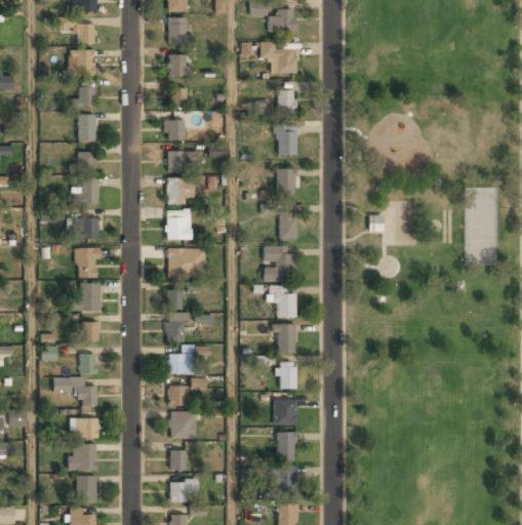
[(72,0),(72,11),(97,11),(97,0),(72,0)]
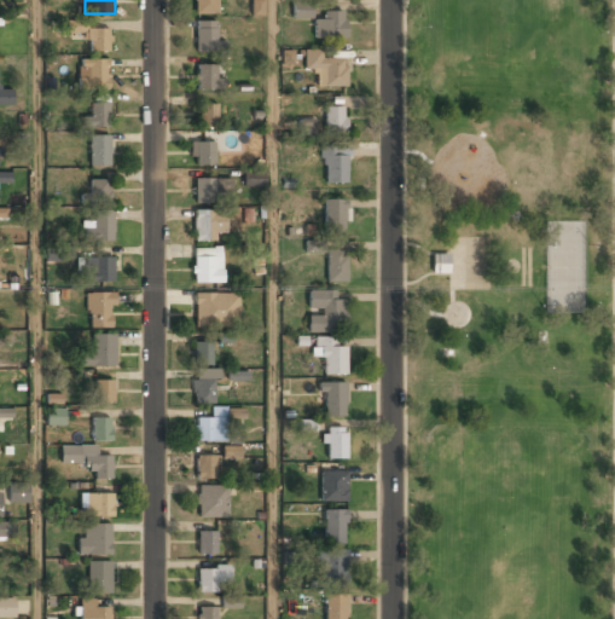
[(197,0),(197,13),(220,13),(220,0),(197,0)]
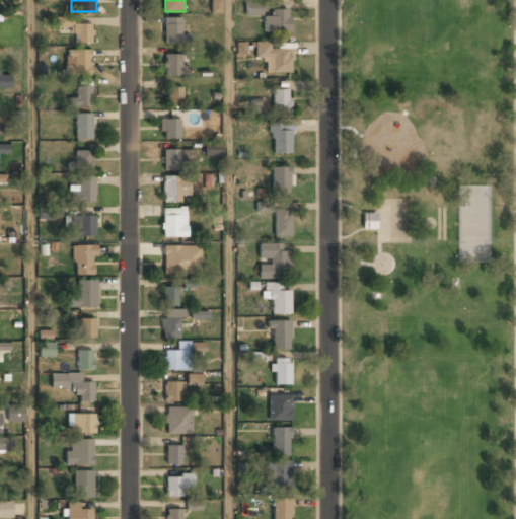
[(213,0),(214,13),(225,12),(224,0),(213,0)]
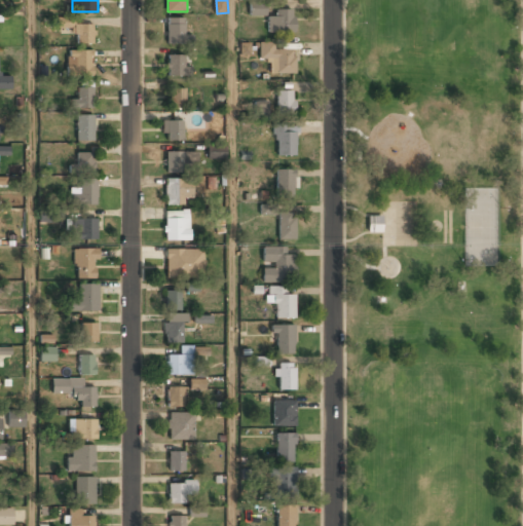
[(268,0),(252,0),(252,16),(269,16),(268,0)]
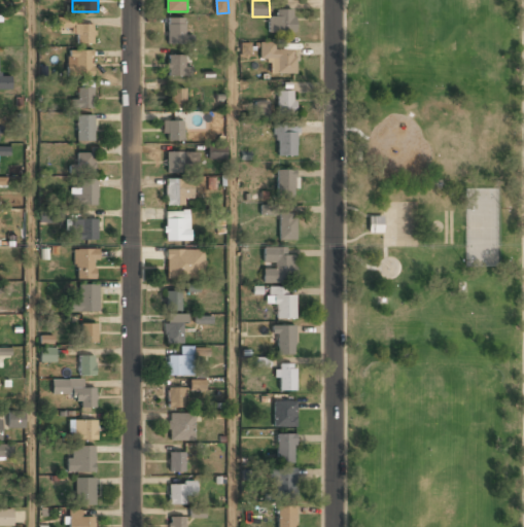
[(297,11),(270,11),(270,33),(297,33),(297,11)]
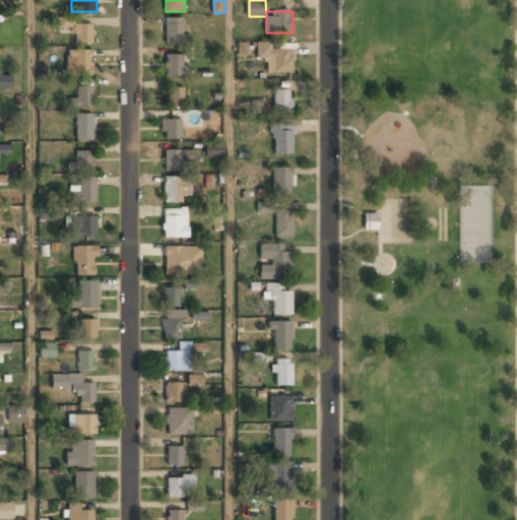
[(168,43),(185,43),(185,16),(168,16),(168,43)]
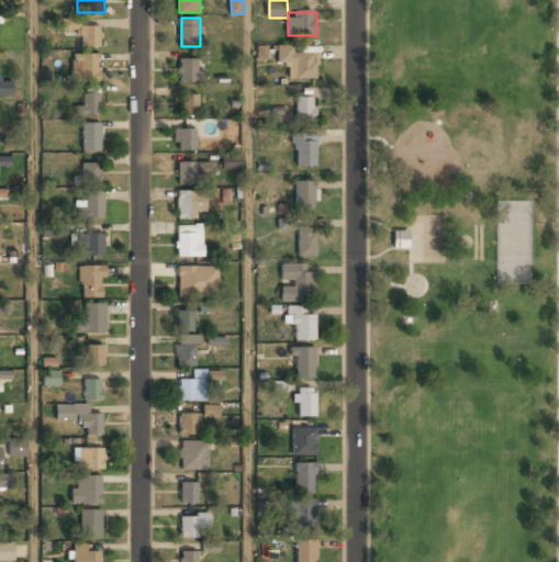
[(80,47),(101,47),(101,24),(80,24),(80,47)]
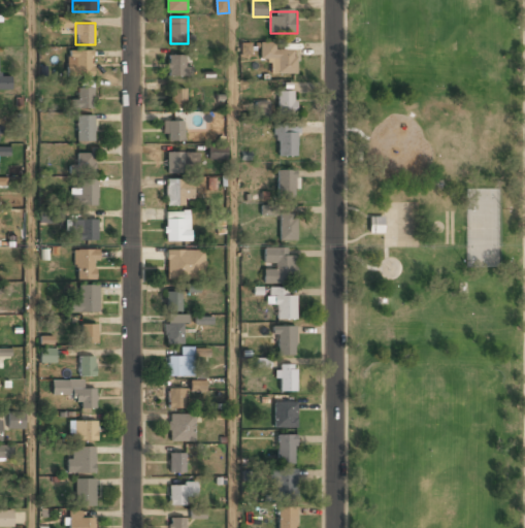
[(243,55),(254,55),(254,42),(243,42),(243,55)]
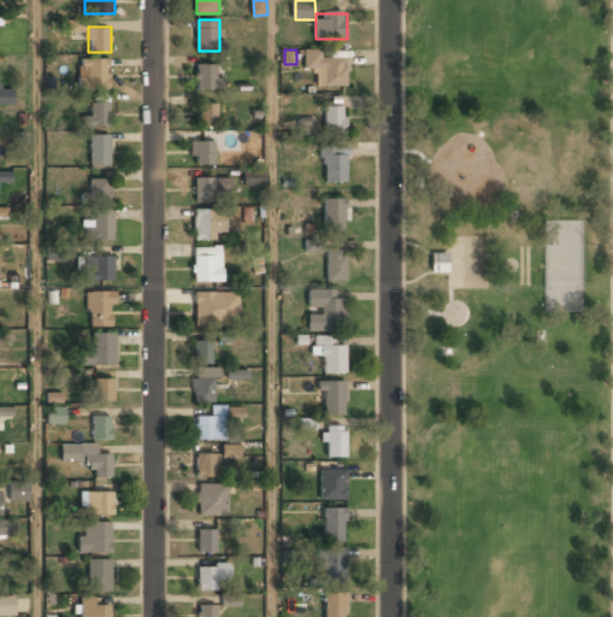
[(306,72),(318,72),(318,86),(348,86),(348,58),(325,58),(325,50),(306,50),(306,72)]
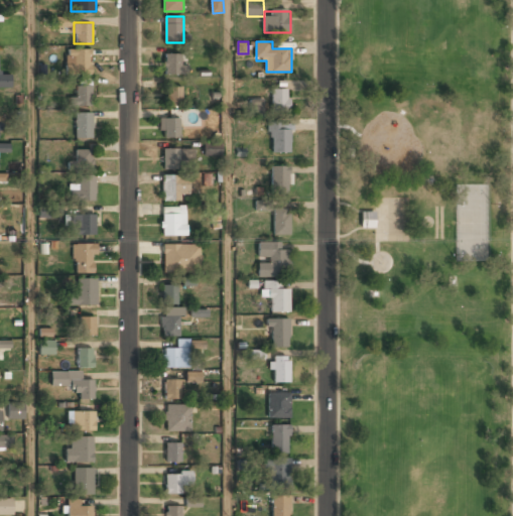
[(93,48),(68,48),(68,74),(93,74),(93,48)]
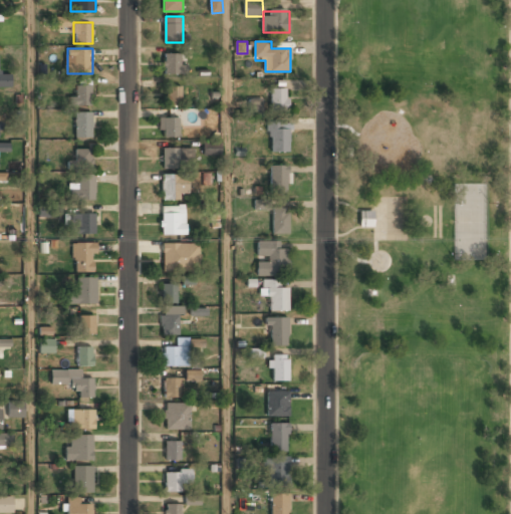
[(189,63),(183,63),(183,53),(166,53),(166,73),(189,73),(189,63)]
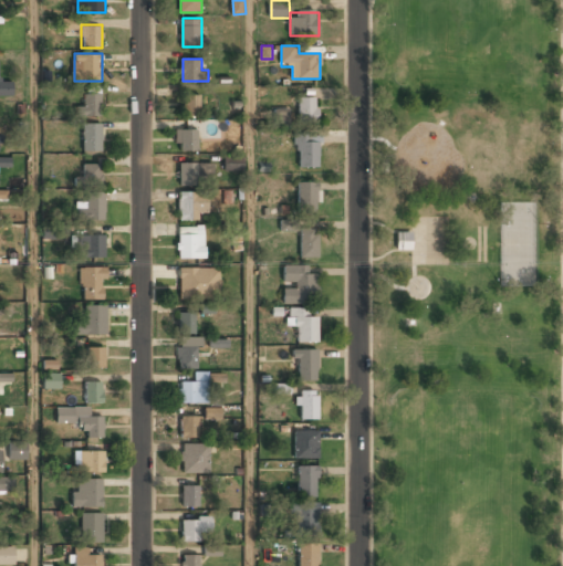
[(0,95),(13,95),(13,82),(0,82),(0,95)]
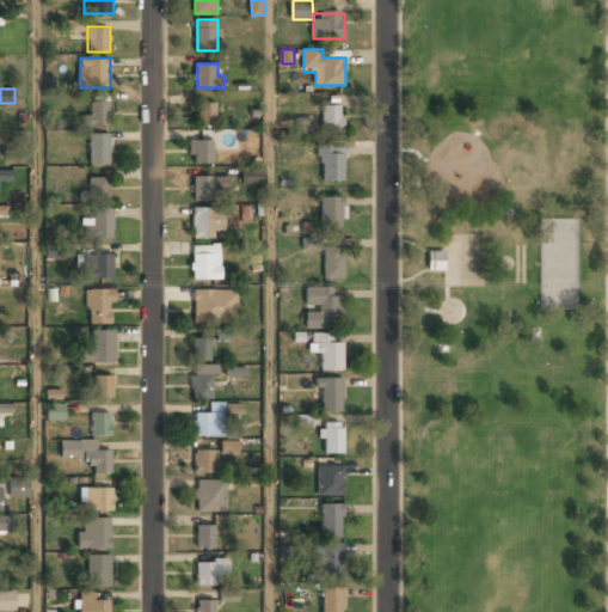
[(85,114),(85,126),(111,126),(111,101),(91,101),(91,114),(85,114)]
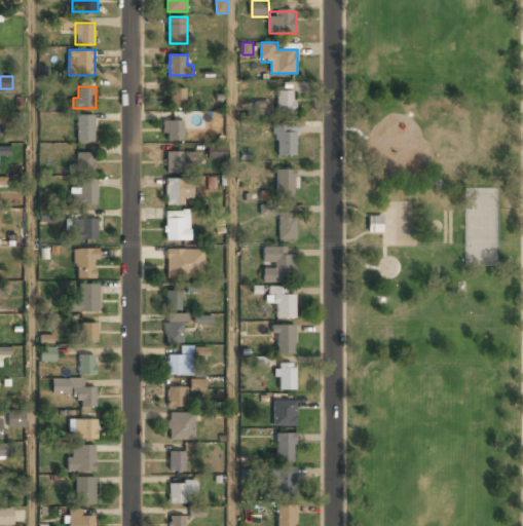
[(187,87),(171,87),(171,108),(187,108),(187,87)]
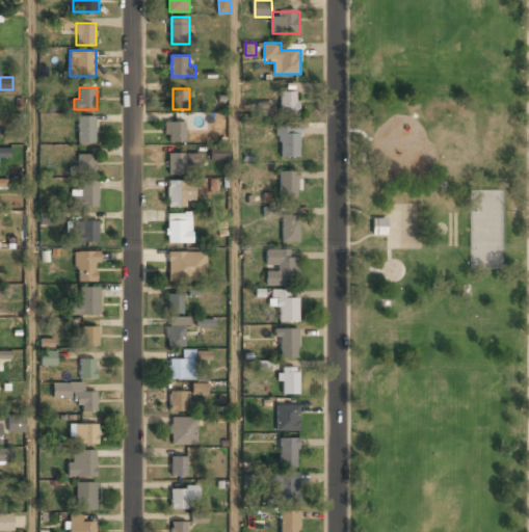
[(282,90),(282,115),(300,115),(300,90),(282,90)]
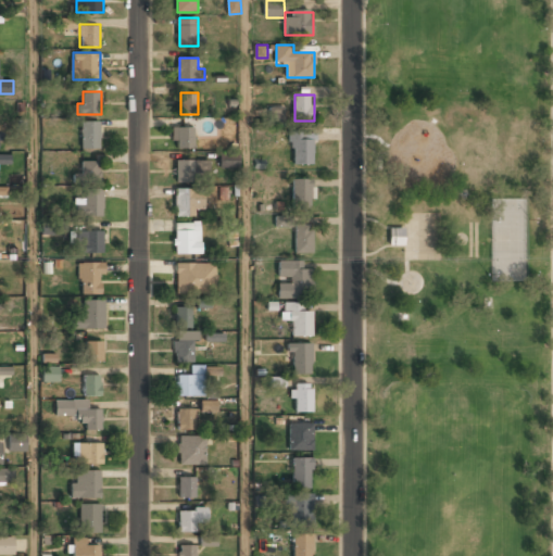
[(287,124),(287,108),(272,106),(272,124),(287,124)]
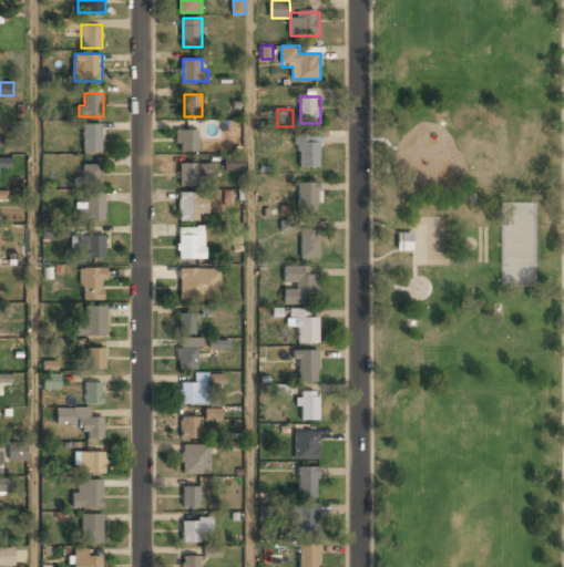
[(103,123),(85,124),(85,152),(103,152),(103,123)]
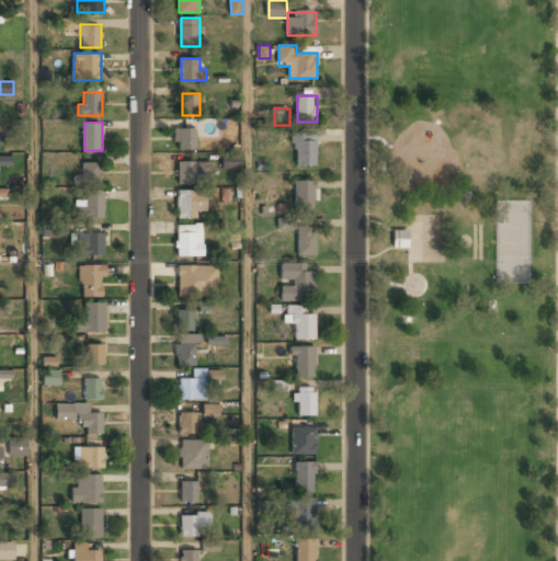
[(197,129),(178,129),(178,150),(197,150),(197,129)]
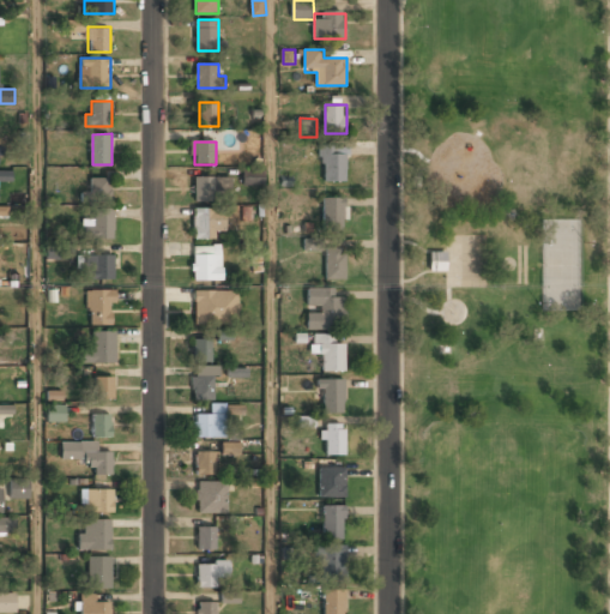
[(348,146),(324,146),(324,182),(348,182),(348,146)]
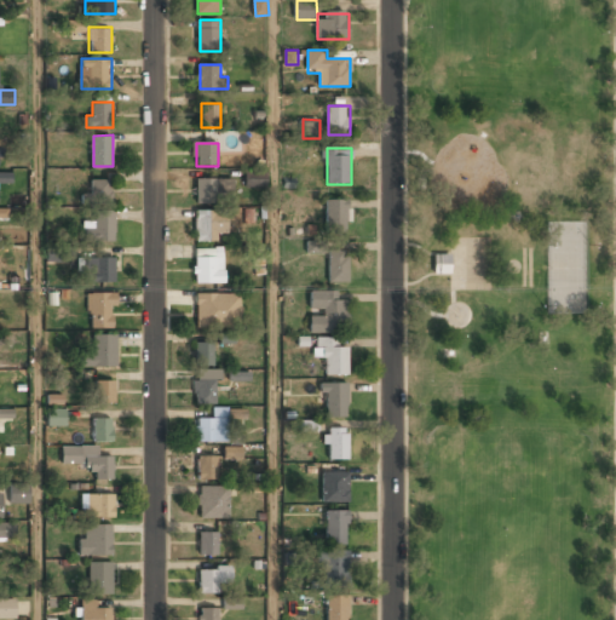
[(266,171),(247,171),(247,187),(266,187),(266,171)]
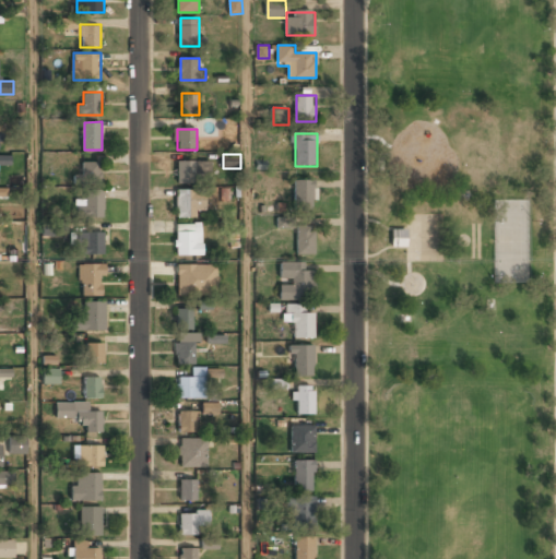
[(99,182),(103,163),(85,161),(82,181),(99,182)]
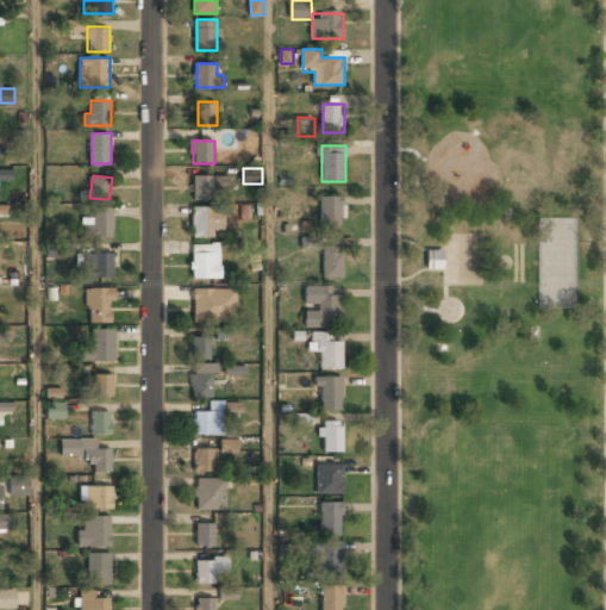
[(194,176),(194,199),(230,199),(230,176),(194,176)]
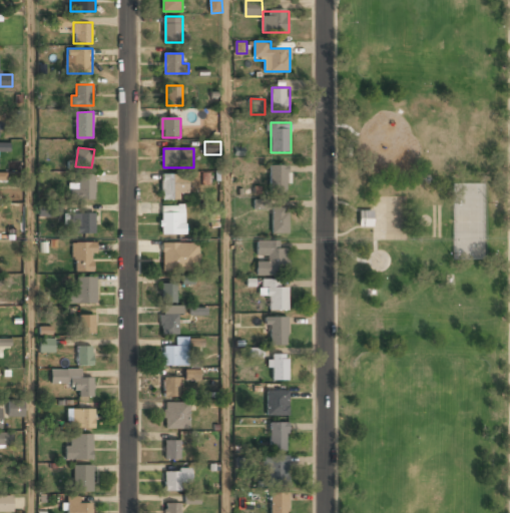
[(290,165),(271,165),(271,191),(290,191),(290,165)]
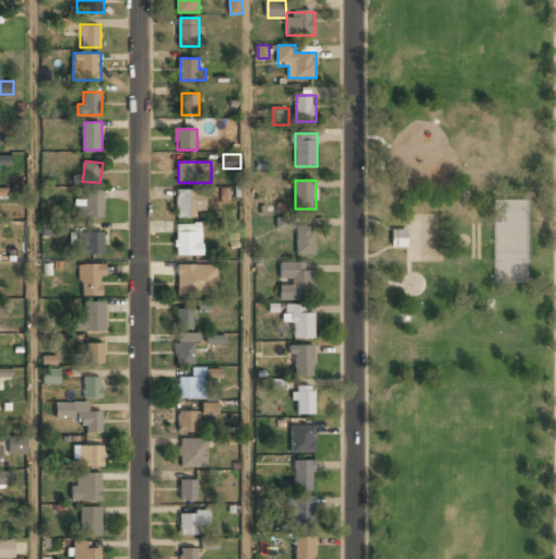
[(204,218),(204,190),(178,190),(178,218),(204,218)]
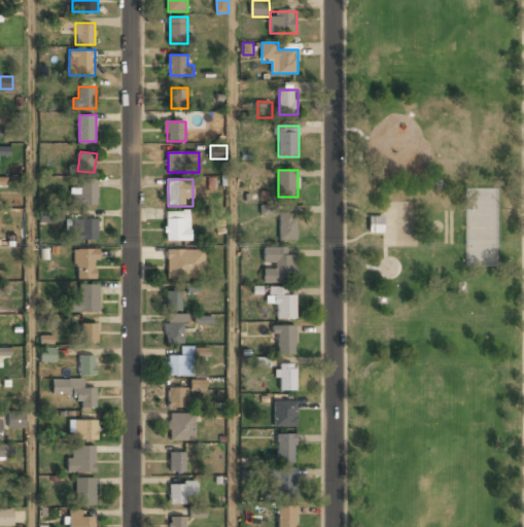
[(73,205),(98,205),(98,180),(81,180),(81,191),(73,191),(73,205)]
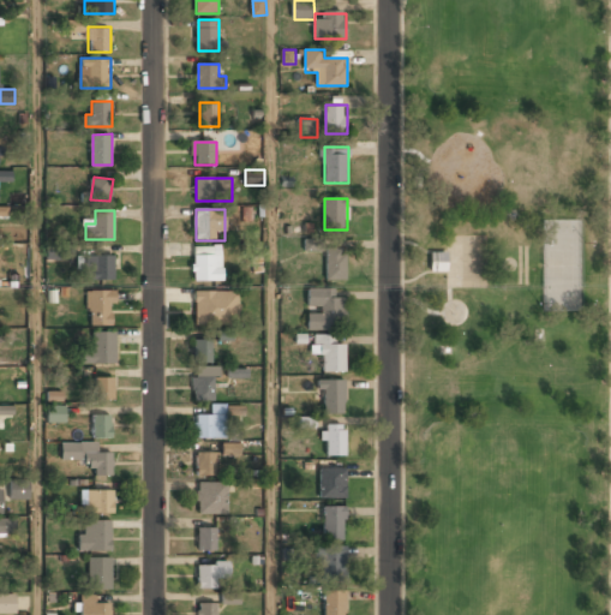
[(545,220),(585,220),(585,312),(545,312),(545,220)]
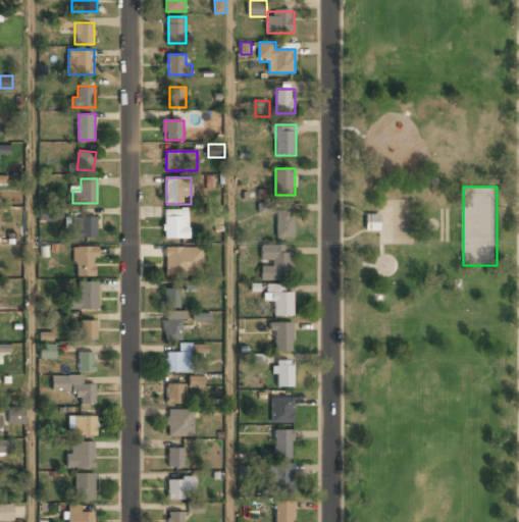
[(261,214),(276,213),(276,202),(260,203),(261,214)]
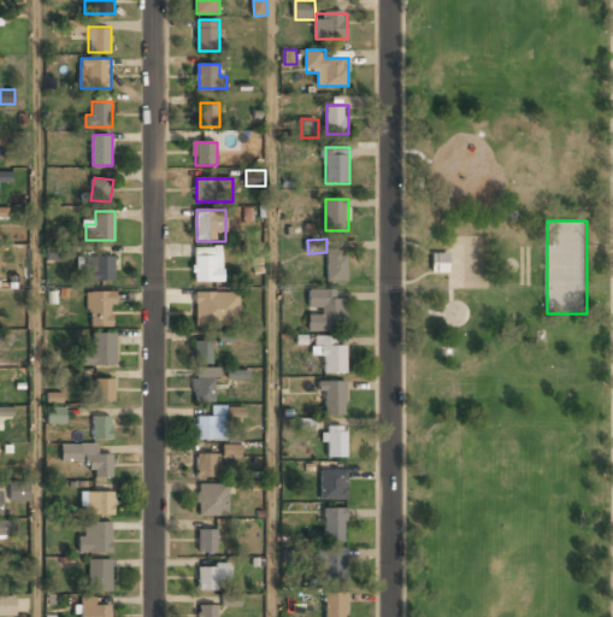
[(194,282),(223,282),(223,248),(194,248),(194,282)]
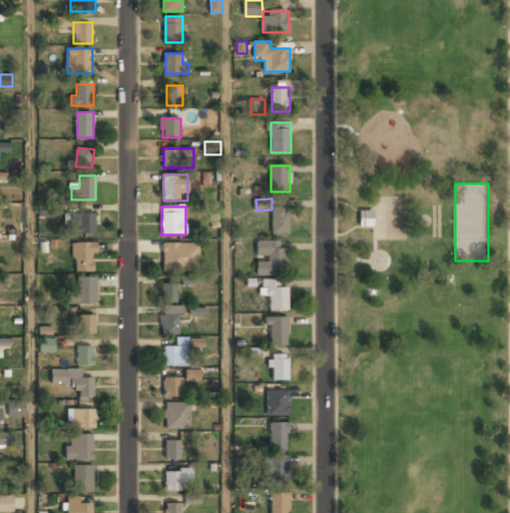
[(290,234),(290,206),(274,206),(274,234),(290,234)]
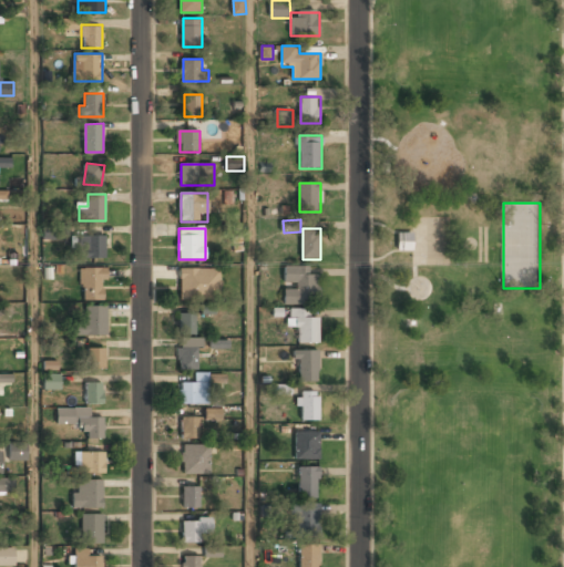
[(399,251),(414,251),(414,233),(399,233),(399,251)]
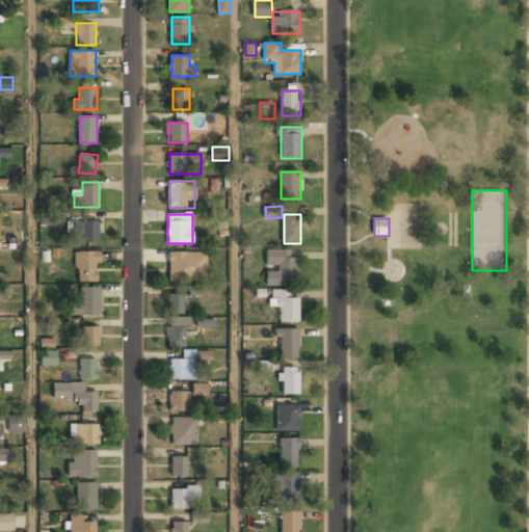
[(101,221),(74,221),(74,241),(101,241),(101,221)]
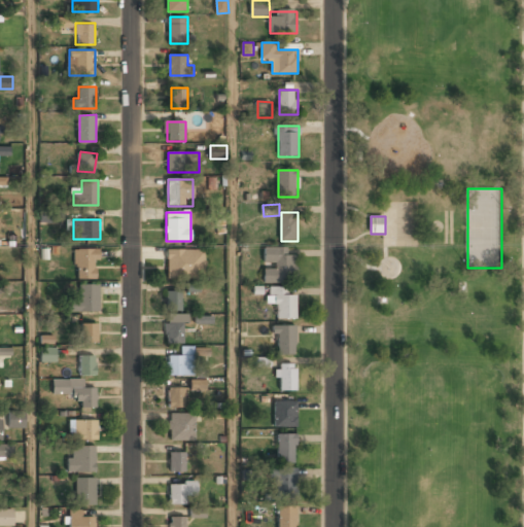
[(298,282),(297,255),(288,255),(288,247),(265,247),(265,262),(276,262),(276,268),(265,268),(265,282),(298,282)]
